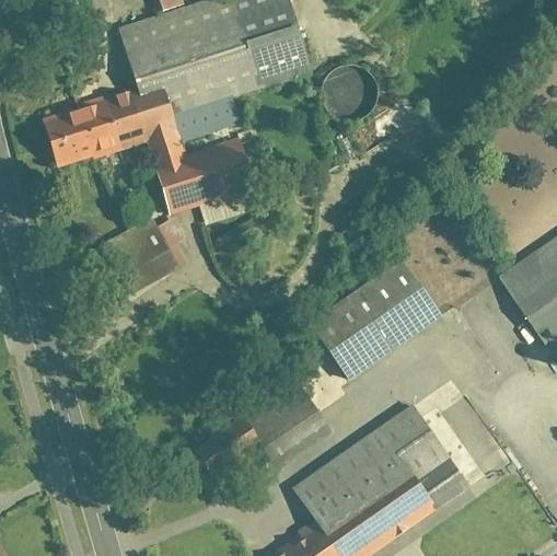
[(251,183),(235,138),(192,152),(187,139),(243,120),(235,96),(312,71),(289,0),(202,0),(193,3),(192,0),(149,0),(153,13),(118,24),(138,89),(55,115),(60,130),(71,166),(142,143),(164,211),(251,183)]
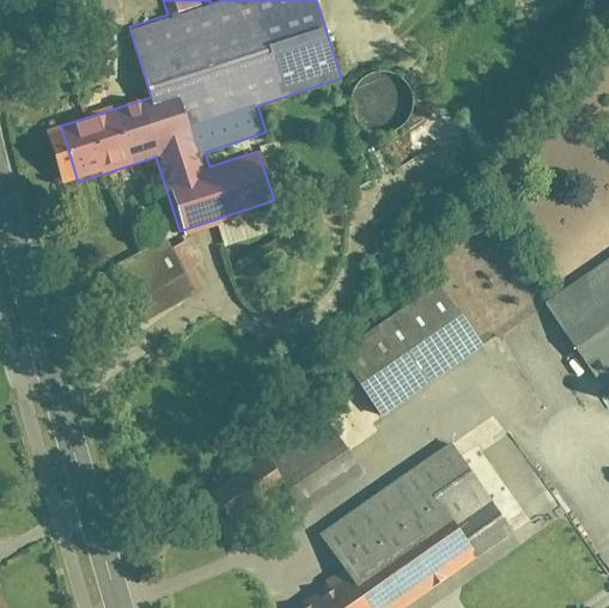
[(412,121),(414,111),(412,103),(409,97),(406,92),(397,86),(393,85),(387,84),(381,85),(375,86),(366,92),(360,101),(359,105),(359,113),(360,120),(361,125),(365,129),(369,133),(376,138),(382,139),(388,139),(397,138),(406,132),(409,127),(412,121)]
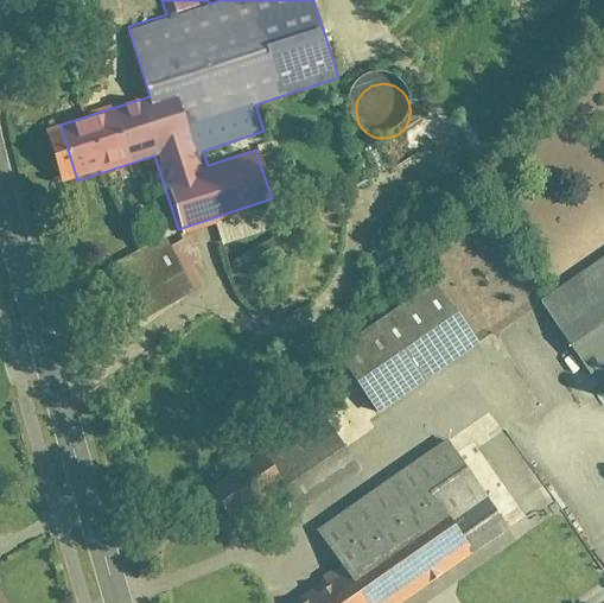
[(163,248),(115,271),(135,315),(183,292),(163,248)]
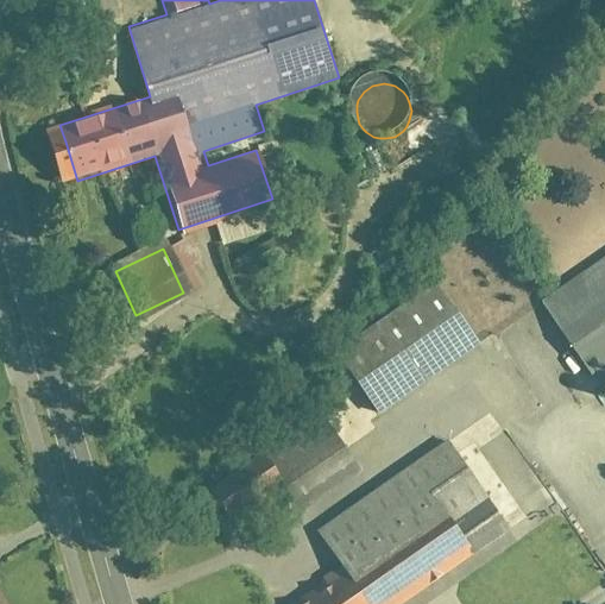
[(604,260),(552,299),(604,372),(604,260)]
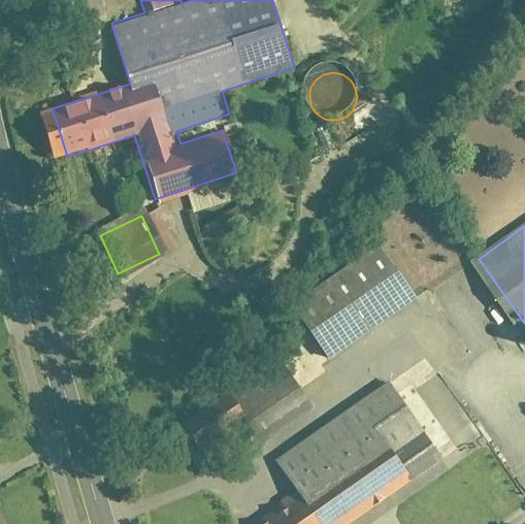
[(288,308),(320,357),(412,295),(381,248),(288,308)]
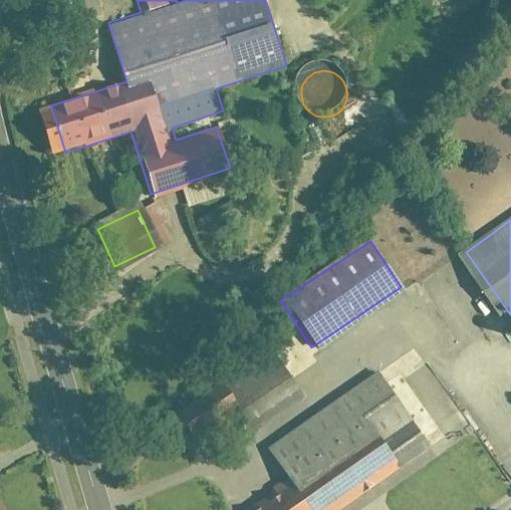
[(229,380),(257,425),(304,396),(277,351),(229,380)]
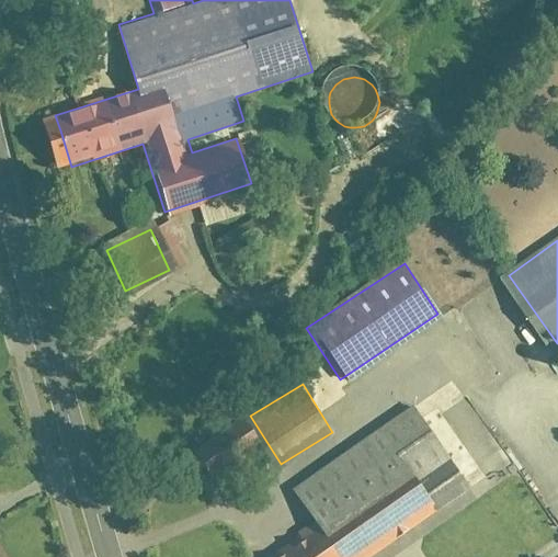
[(292,485),(323,533),(285,556),(368,556),(473,491),(417,405),(292,485)]
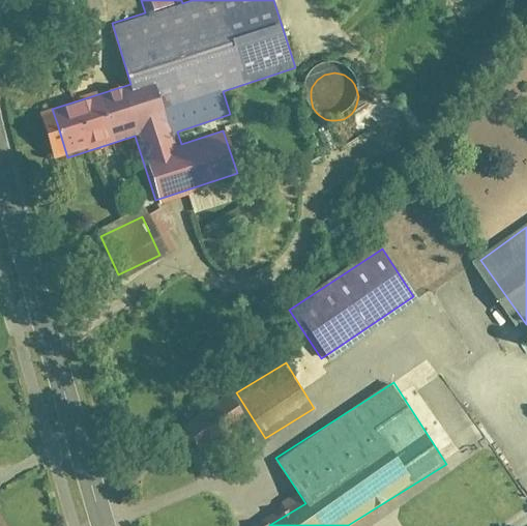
[(184,420),(201,448),(247,420),(230,392),(184,420)]
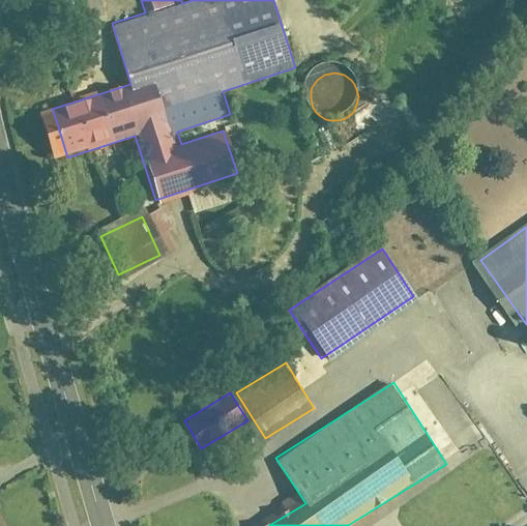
[(10,525),(0,508),(0,525),(10,525)]
